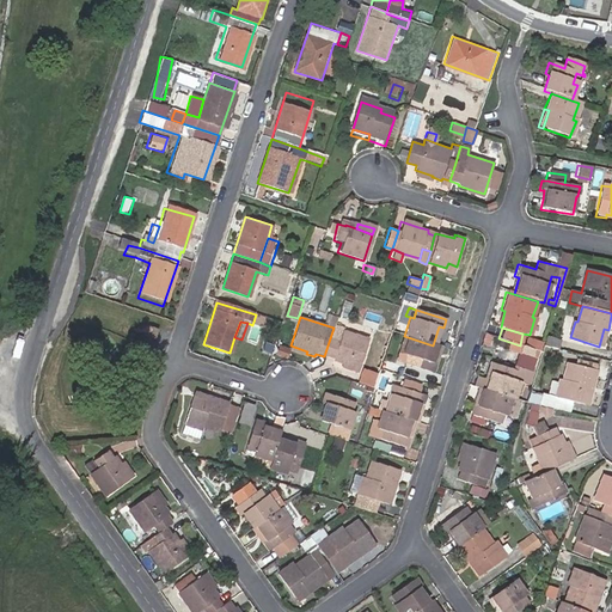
[(330,338),(324,356),(334,359),(334,362),(343,365),(343,362),(359,367),(368,338),(343,330),(340,341),(330,338)]
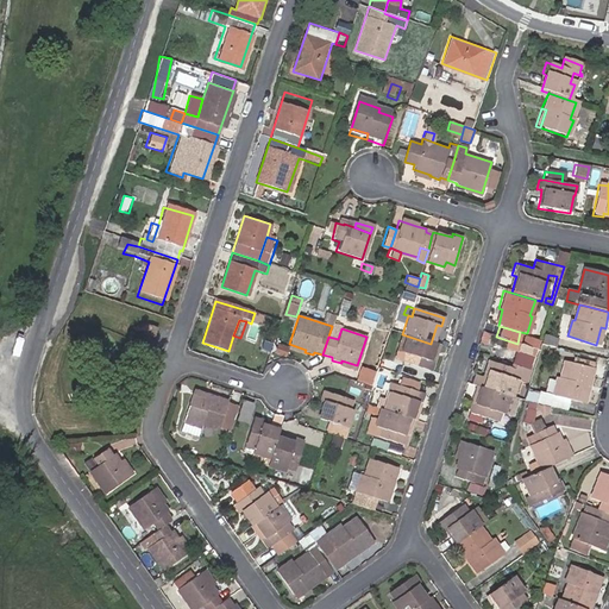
[(526,347),(538,351),(540,344),(541,339),(526,334),(523,344),(527,345),(526,347)]
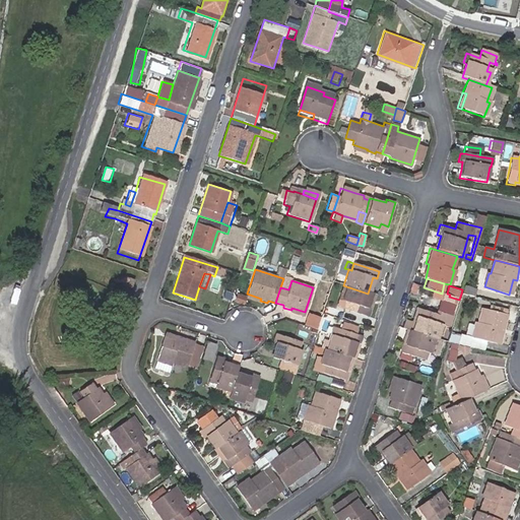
[(462,289),(461,294),(473,297),(476,289),(463,285),(462,289)]
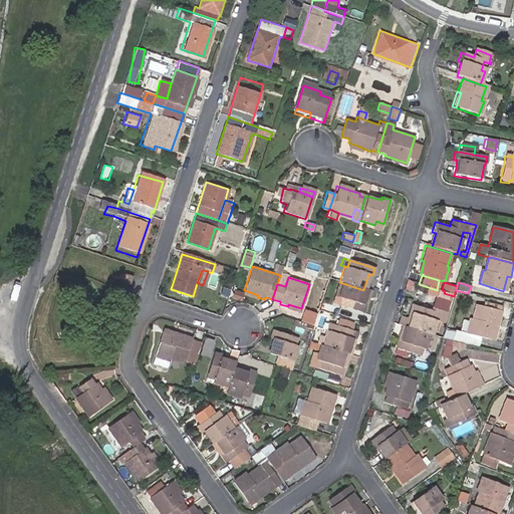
[(361,302),(365,290),(363,290),(342,283),(338,298),(340,299),(338,306),(361,312),(364,303),(361,302)]
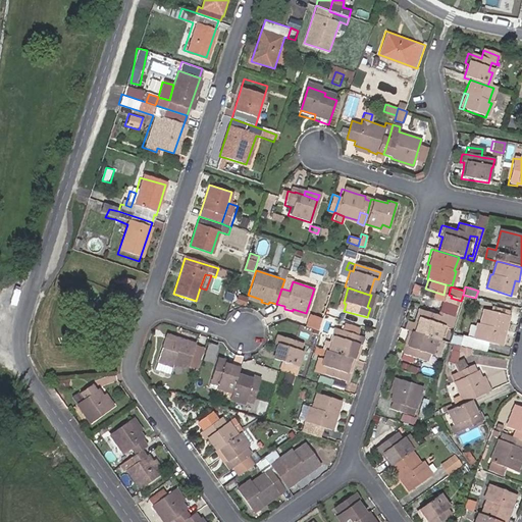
[(461,301),(460,304),(473,308),(476,298),(463,295),(461,301)]
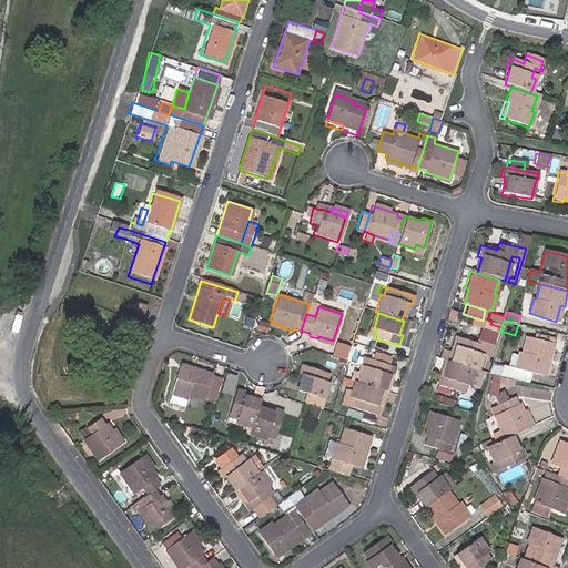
[(473,371),(475,372),(476,372),(480,356),(476,355),(477,352),(485,354),(493,357),(498,337),(492,335),(489,342),(482,340),(480,343),(455,335),(452,347),(454,348),(449,364),(473,371)]
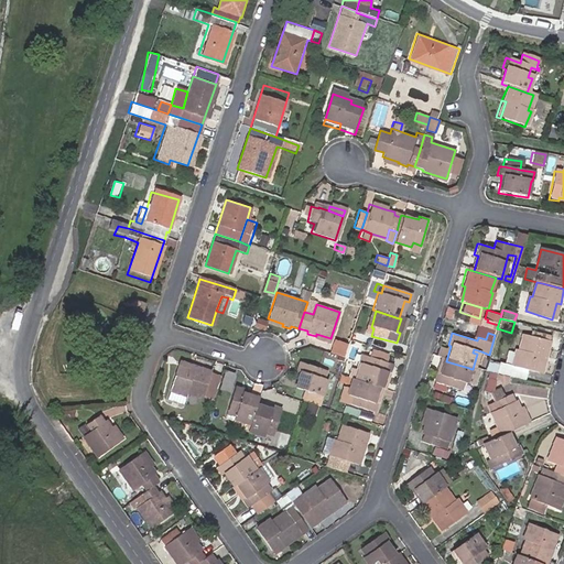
[(505,377),(506,378),(508,378),(525,382),(528,372),(538,375),(541,358),(545,359),(551,337),(532,333),(531,338),(524,337),(521,354),(517,353),(512,368),(492,364),(492,365),(488,364),(486,372),(497,376),(505,377)]
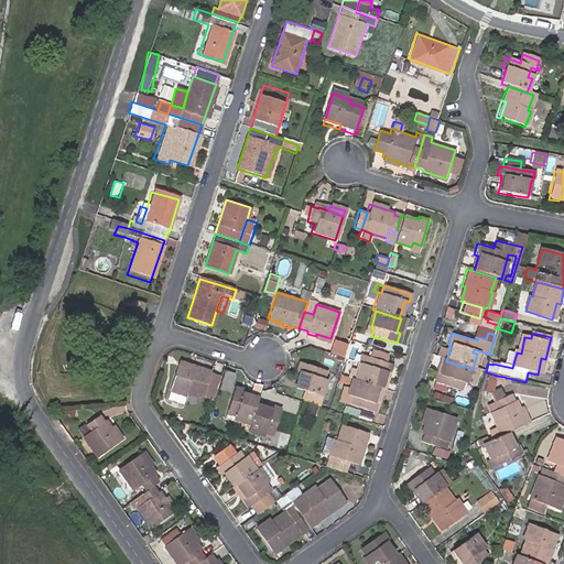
[(335,338),(331,351),(345,356),(349,343),(335,338)]
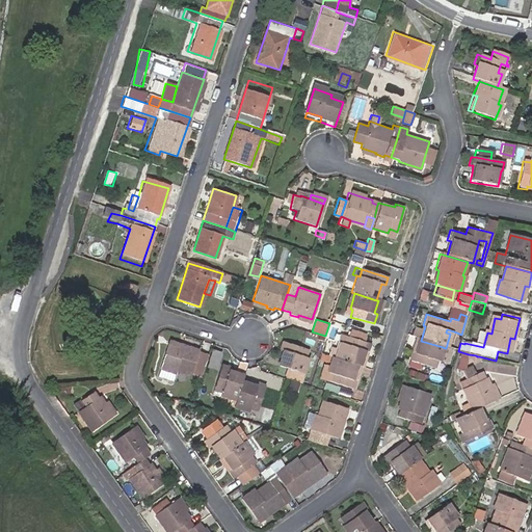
[(357,367),(360,367),(365,351),(368,352),(371,346),(347,339),(345,345),(340,344),(336,360),(357,367)]
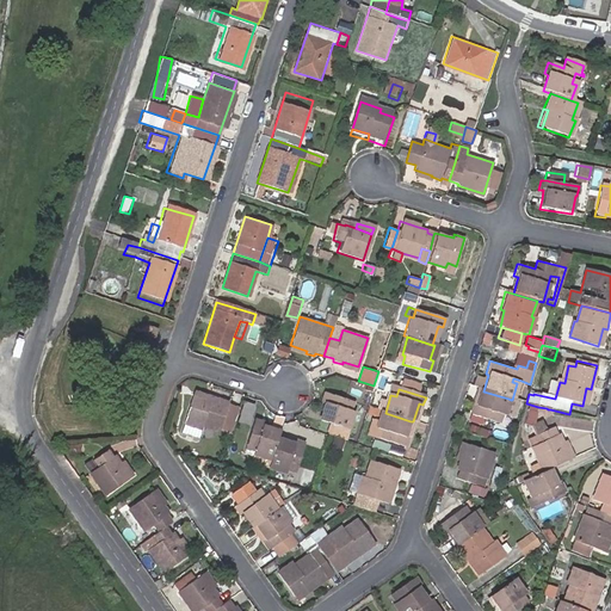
[(483,392),(479,390),(474,407),(471,406),(468,417),(498,426),(500,415),(513,420),(519,401),(512,400),(511,400),(508,399),(483,392)]
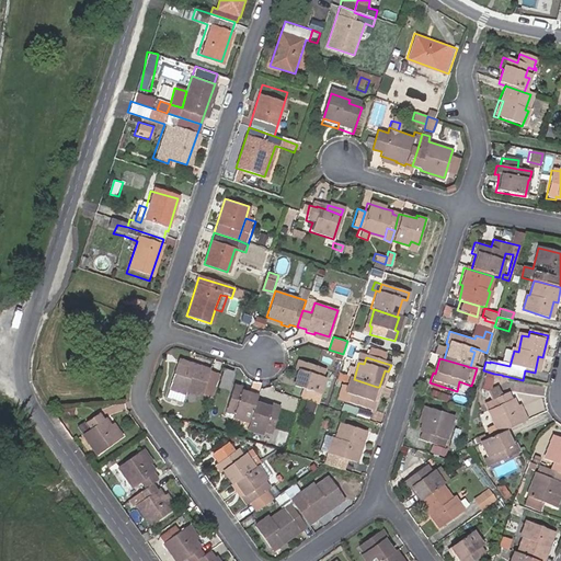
[(210,398),(212,396),(219,373),(194,365),(193,367),(176,362),(168,390),(185,395),(186,391),(210,398)]
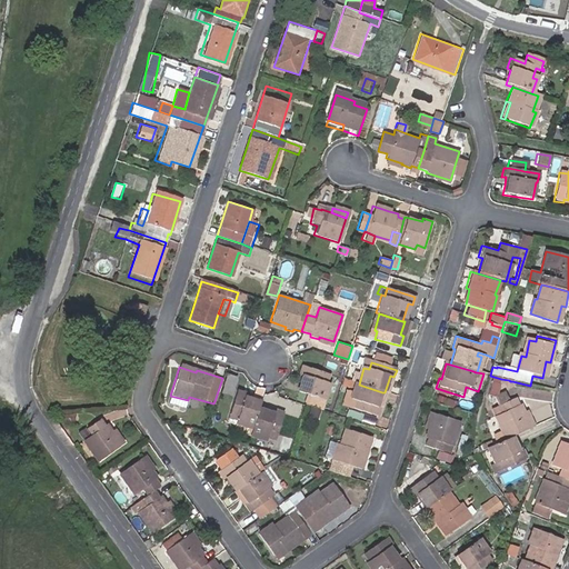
[(327,383),(329,373),(305,367),(301,376),(306,377),(300,393),(323,401),(330,383),(327,383)]
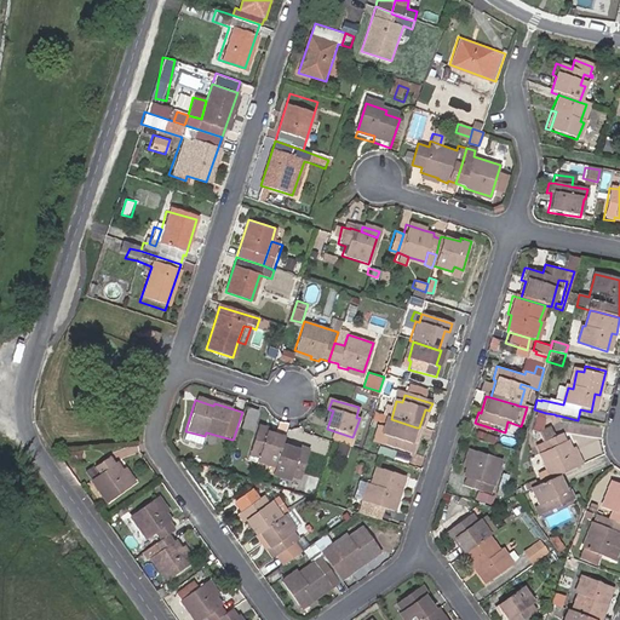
[(257,407),(247,403),(241,422),(251,424),(257,407)]
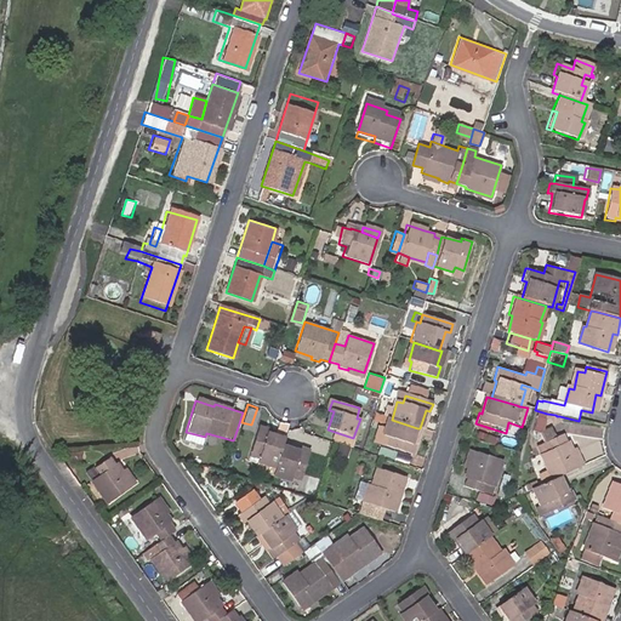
[(383,438),(388,419),(383,417),(375,444),(383,446),(386,439),(383,438)]
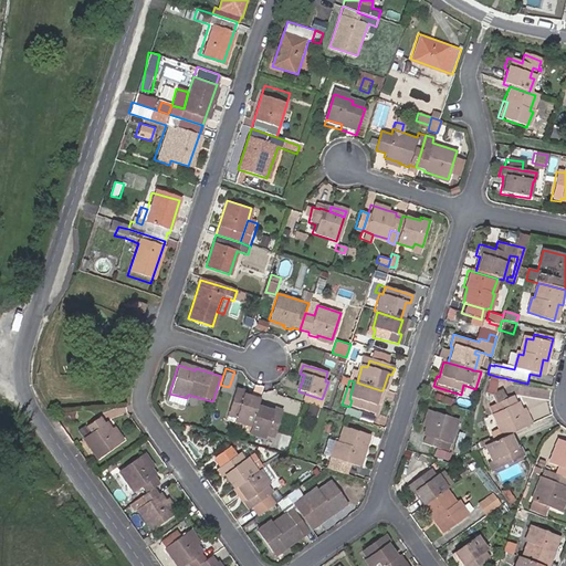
[(349,407),(375,416),(378,406),(375,406),(380,390),(357,383),(354,381),(349,399),(352,400),(349,407)]
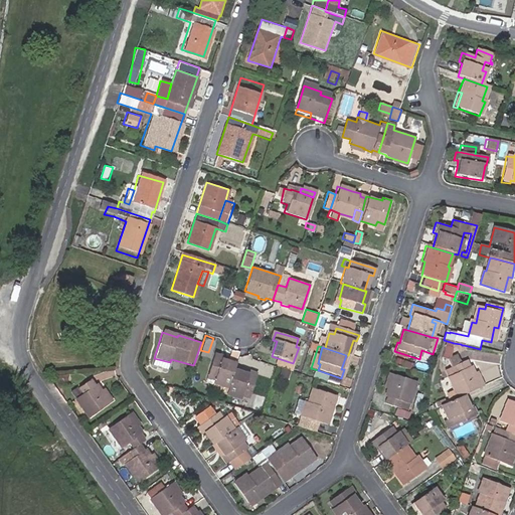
[(230,387),(236,368),(238,361),(222,357),(223,354),(215,352),(208,378),(215,380),(214,382),(230,387)]
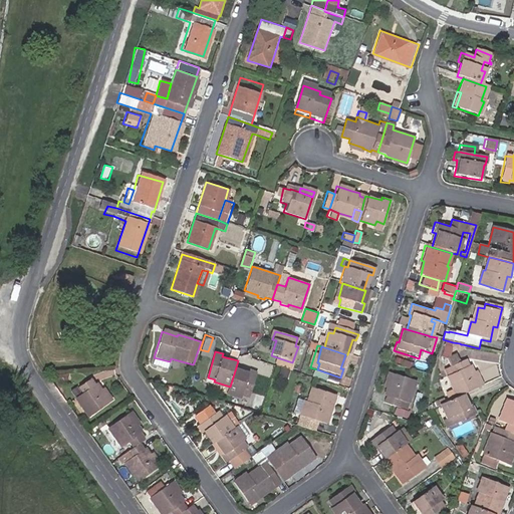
[(444,360),(447,367),(461,361),(458,353),(444,360)]
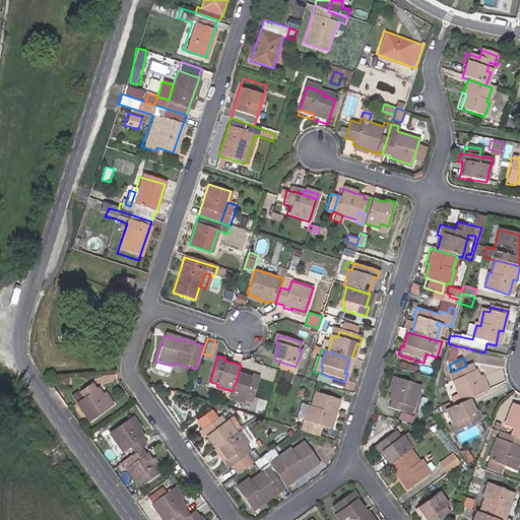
[(172,366),(155,362),(153,368),(169,373),(172,366)]
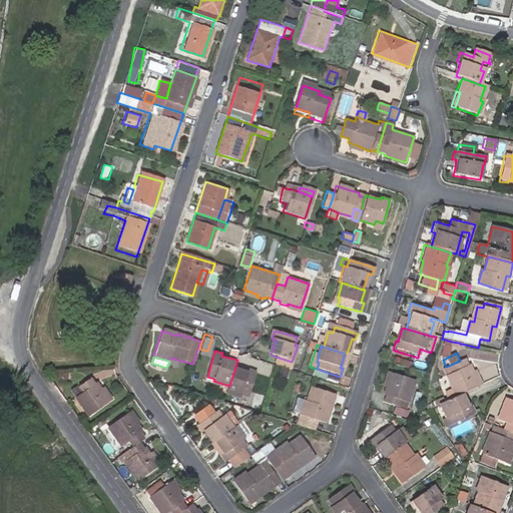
[(460,394),(477,386),(471,373),(468,364),(465,365),(463,360),(460,361),(442,369),(450,388),(442,392),(447,400),(454,396),(460,394)]
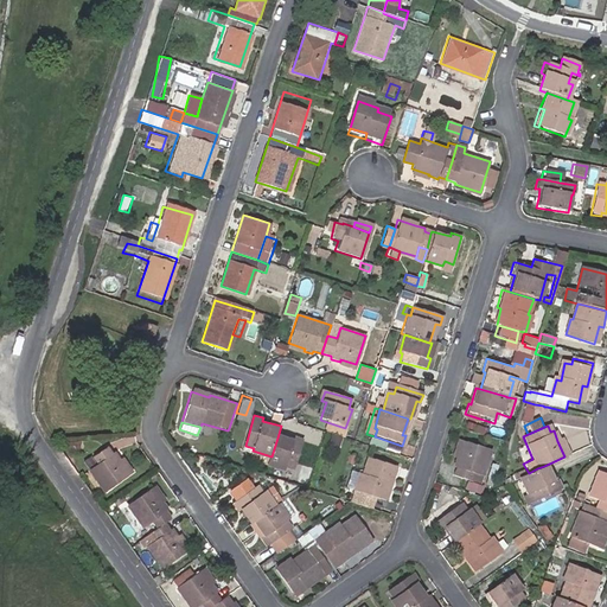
[(295,439),(279,434),(272,457),(268,465),(286,471),(287,467),(295,470),(305,439),(296,436),(295,439)]
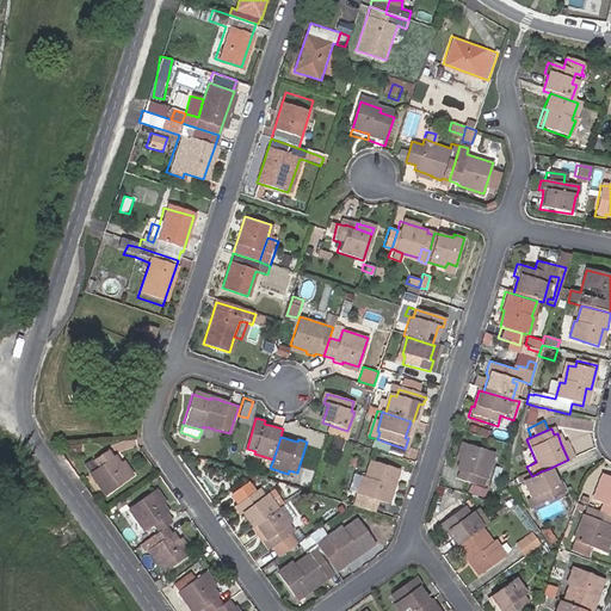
[(477,487),(491,455),(462,444),(456,461),(458,462),(452,477),(469,483),(477,487)]
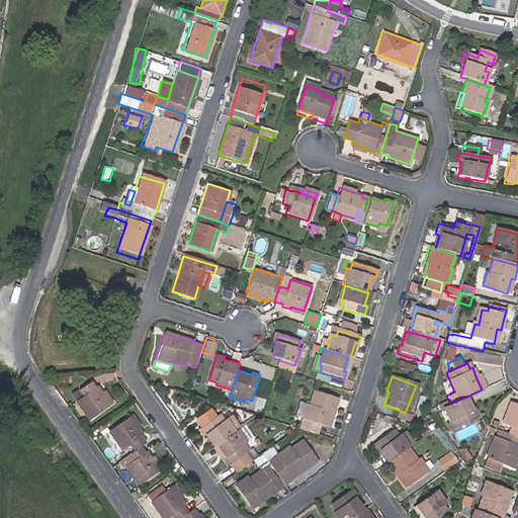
[(80,399),(78,401),(91,420),(108,407),(100,396),(96,390),(94,391),(90,383),(76,394),(80,399)]
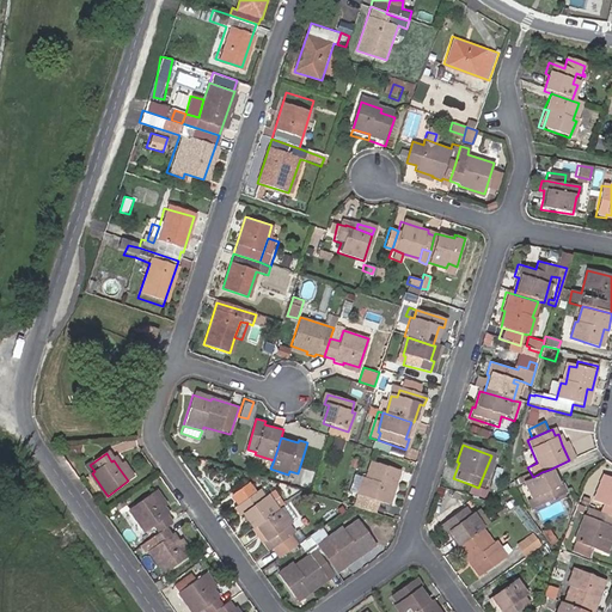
[(390,488),(393,489),(399,473),(371,463),(365,478),(361,477),(350,507),(372,514),(377,501),(384,503),(390,488)]
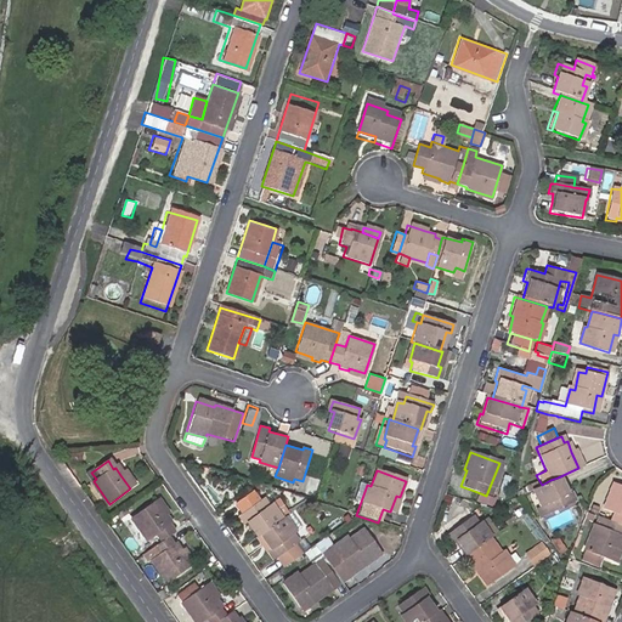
[(120,475),(130,488),(134,487),(124,473),(120,475)]
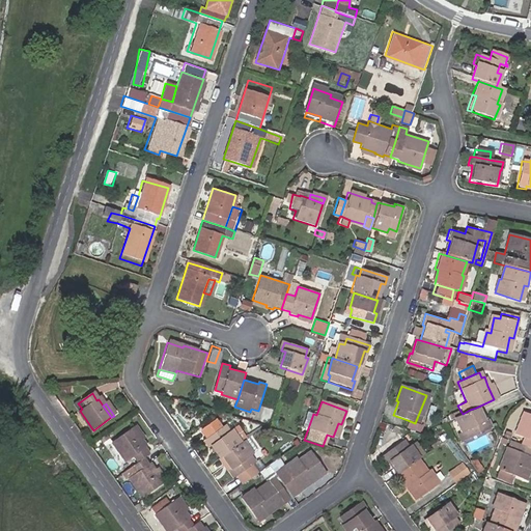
[(463,414),(453,418),(460,432),(464,431),(468,439),(491,429),(487,421),(483,423),(476,408),(470,410),(463,414)]
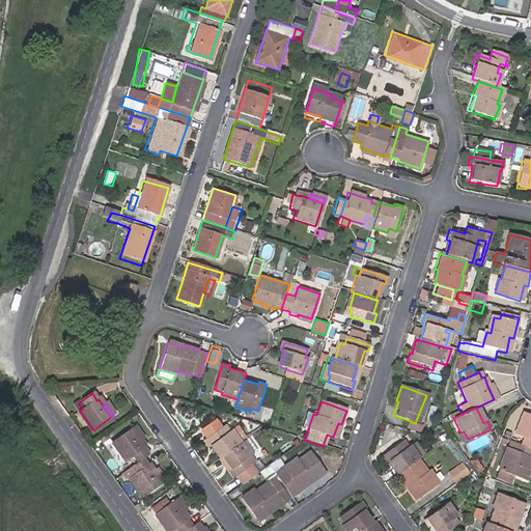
[(93,430),(80,411),(77,414),(90,432),(93,430)]
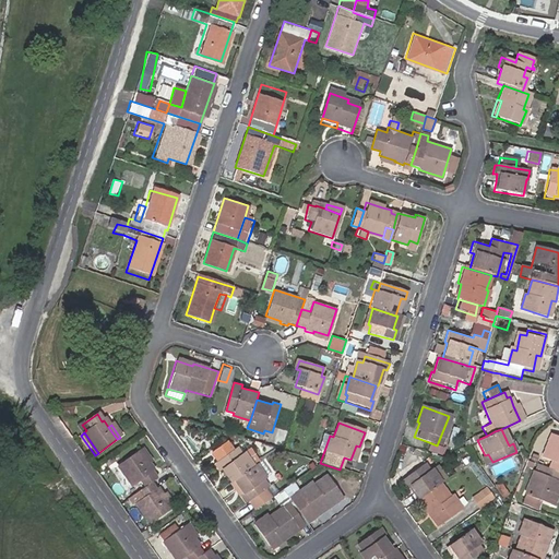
[(558,473),(558,438),(552,436),(544,459),(549,461),(546,468),(558,473)]
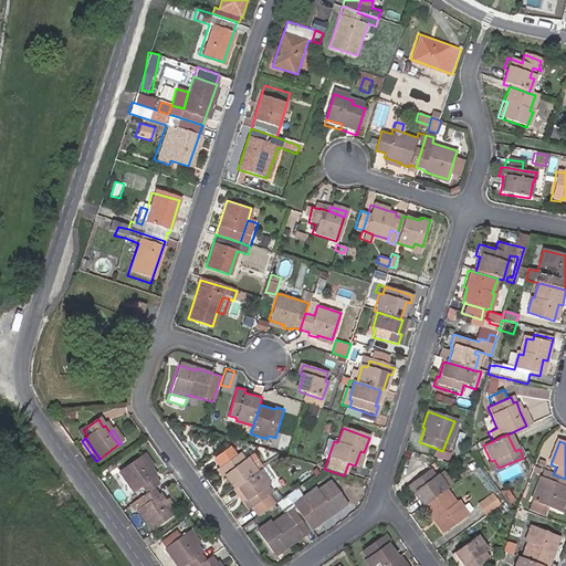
[(232,490),(234,489),(255,474),(247,462),(244,464),(239,457),(236,459),(229,450),(213,461),(220,470),(216,472),(221,480),(223,477),(232,490)]
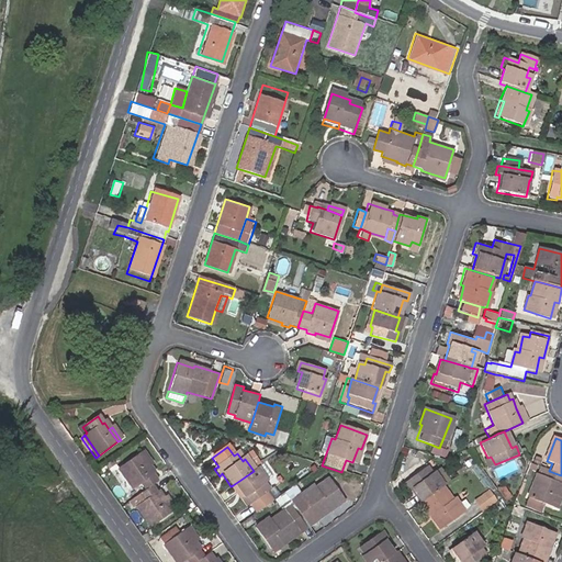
[(356,464),(361,449),(358,448),(352,462),(356,464)]
